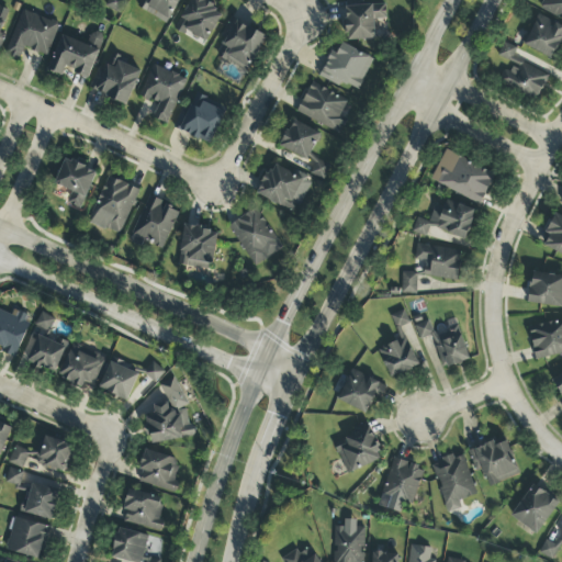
[(109,0),(105,8),(120,14),(125,0),(109,0)]
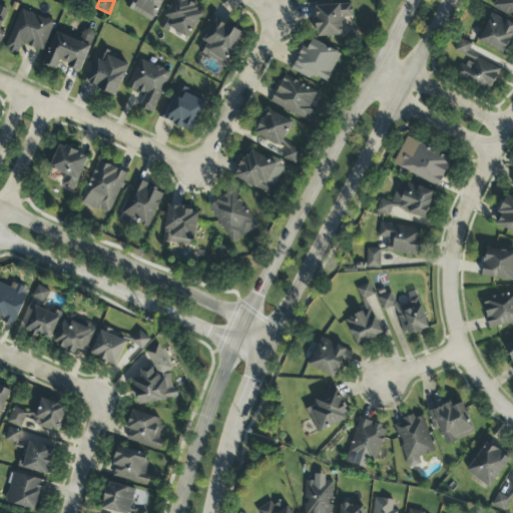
[(163,0),(128,0),(124,8),(153,22),(163,0)]
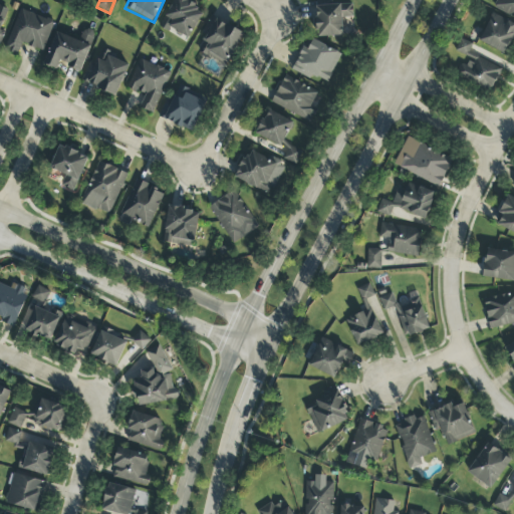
[(197,4),(188,0),(173,0),(162,26),(190,39),(202,13),(195,10),(197,4)]
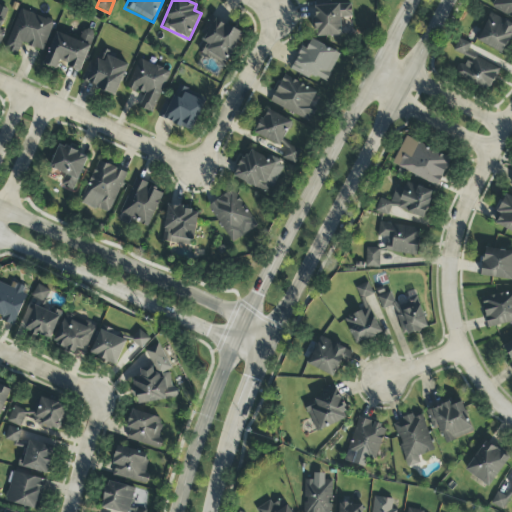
[(511,0),(495,0),(491,9),(511,18),(511,0)]
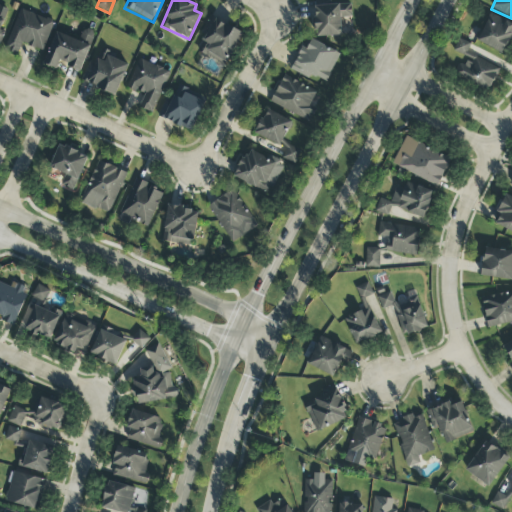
[(342,36),(341,18),(352,18),(351,4),(315,6),(316,37),(342,36)]
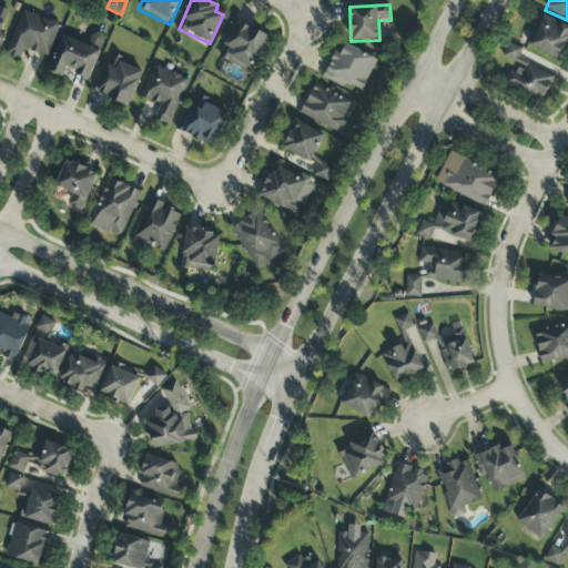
[(6,56),(21,61),(24,50),(48,58),(60,23),(21,11),(6,56)]
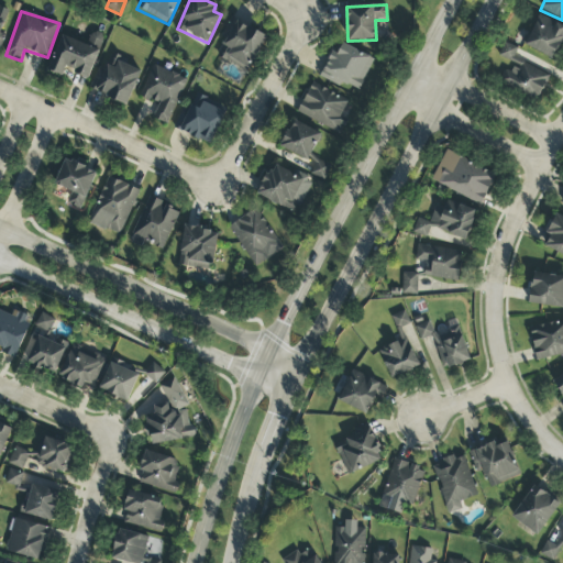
[(562,42),(562,26),(540,15),(525,45),(552,61),(562,42)]
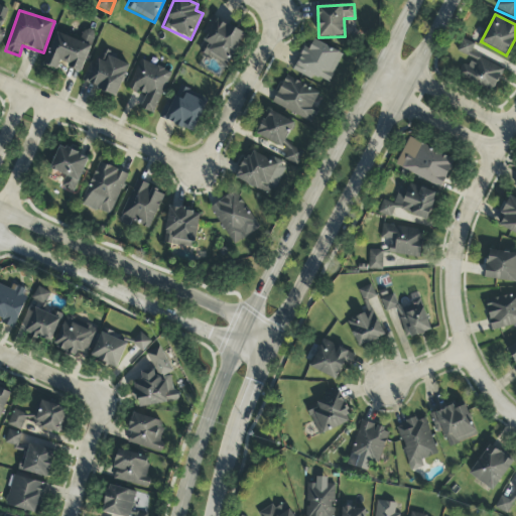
[(229,66),(244,30),(210,17),(204,33),(207,34),(199,53),(229,66)]
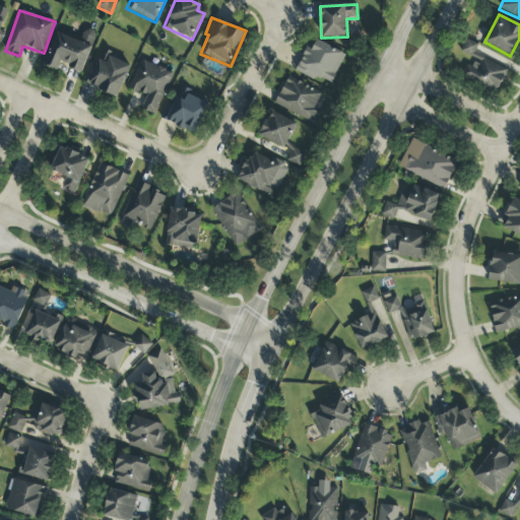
[(44,66),(58,71),(61,64),(81,72),(91,47),(57,33),(44,66)]
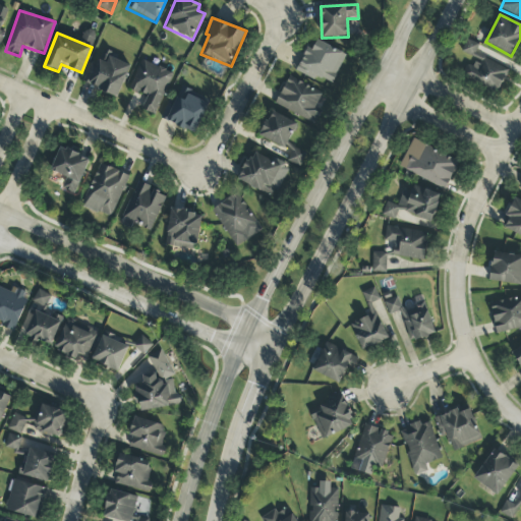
[(295,72),(314,81),(316,76),(332,83),(346,54),(311,38),(295,72)]
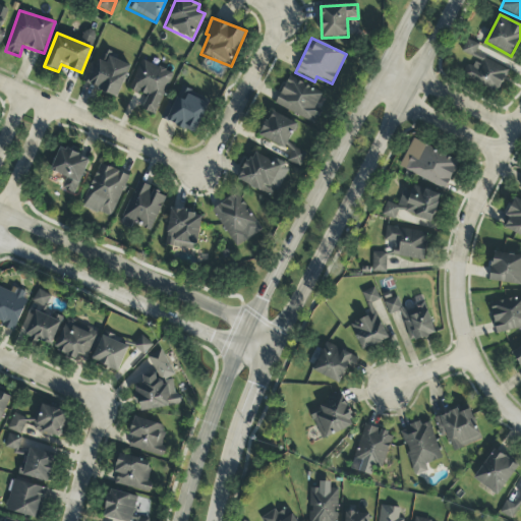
[(508,66),(475,55),(479,45),(466,40),(460,56),(468,59),(462,78),(499,93),(508,66)]
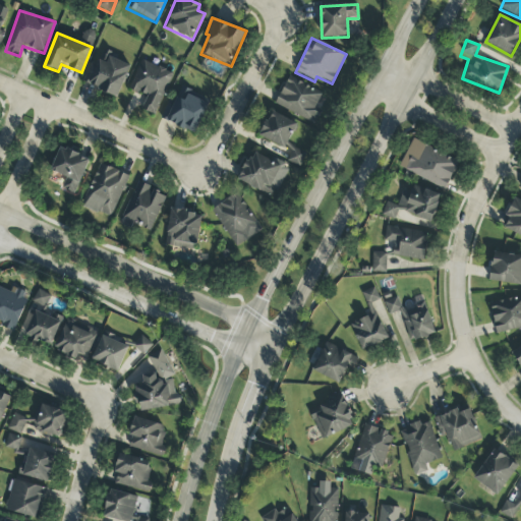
[(117,98),(130,66),(109,57),(107,62),(95,57),(83,83),(117,98)]
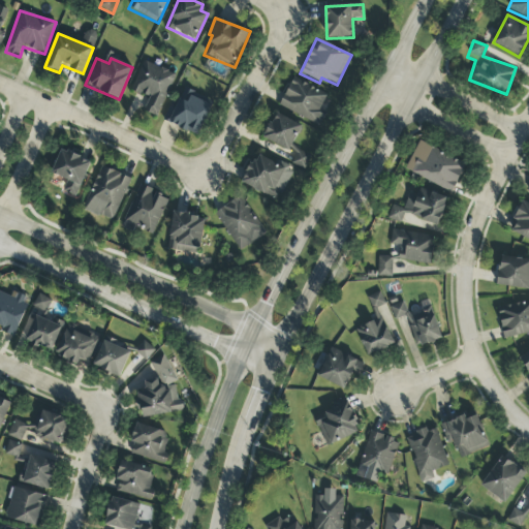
[(157,117),(176,75),(144,61),(131,90),(149,98),(143,111),(157,117)]
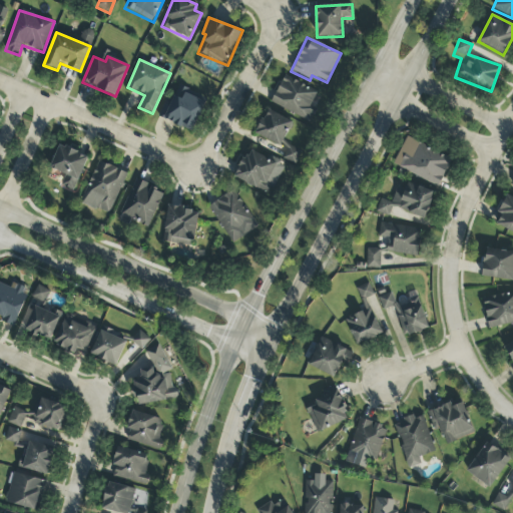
[(271,101),(308,124),(320,103),(314,99),(317,93),(286,74),(271,101)]
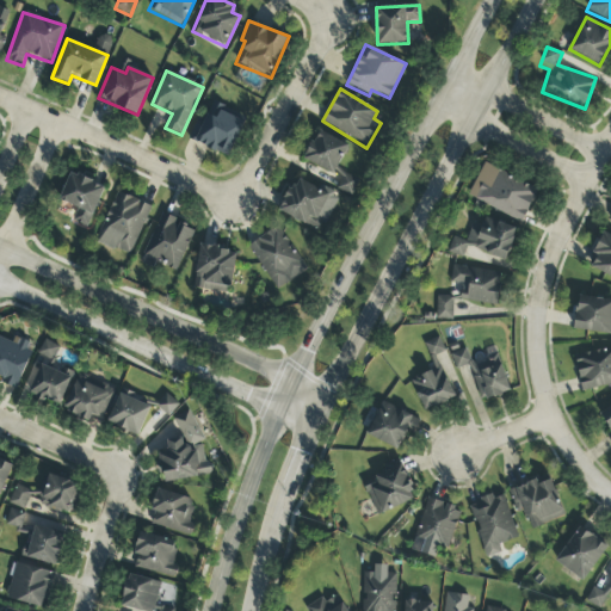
[(245,123),(207,105),(190,140),(228,158),(245,123)]
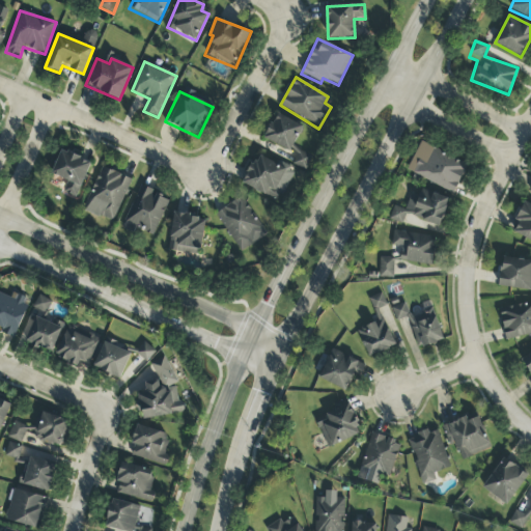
[(264,141),(292,151),(302,124),(274,114),(264,141)]
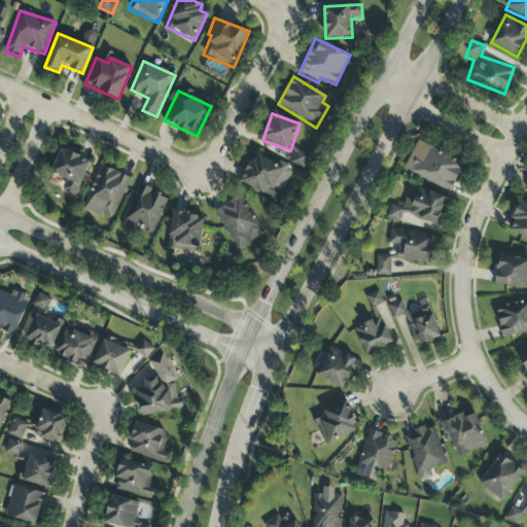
[(403,172),(452,191),(464,162),(416,142),(403,172)]
